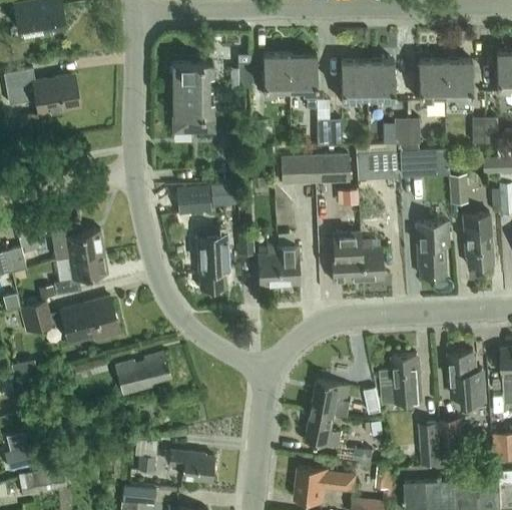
[(61,20),(66,19),(62,0),(45,0),(13,6),(17,28),(22,27),(25,42),(44,38),(43,34),(53,32),(54,37),(64,35),(61,20)]
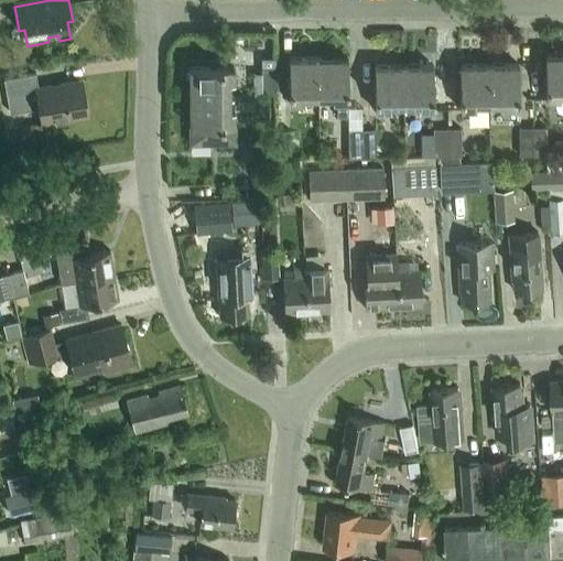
[(562,95),(562,57),(547,58),(547,103),(562,103),(562,95)]
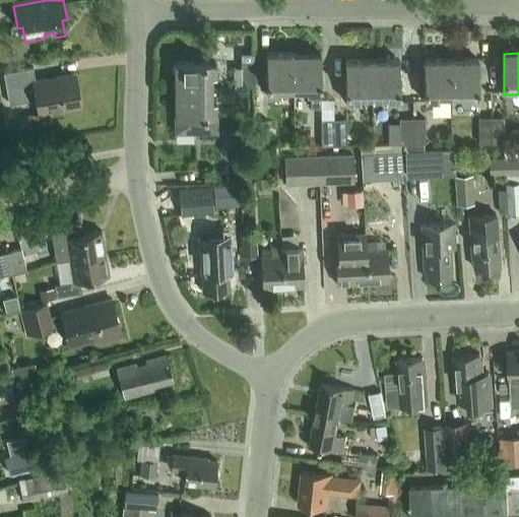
[(282,89),(295,89),(294,56),(267,56),(267,98),(282,97),(282,89)]
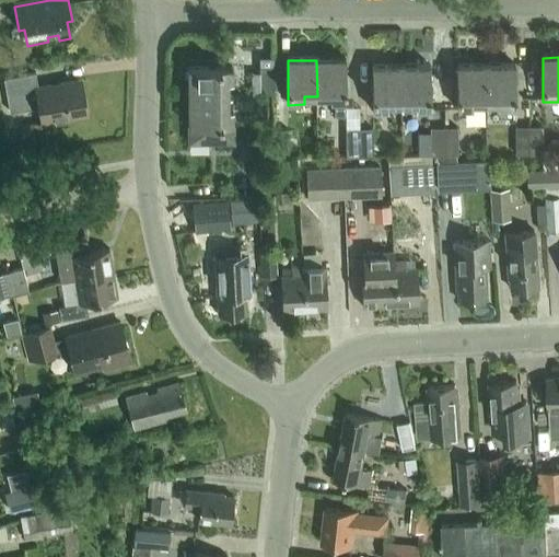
[(332,104),(335,104),(336,119),(347,119),(346,60),(316,60),(317,96),(332,96),(332,104)]
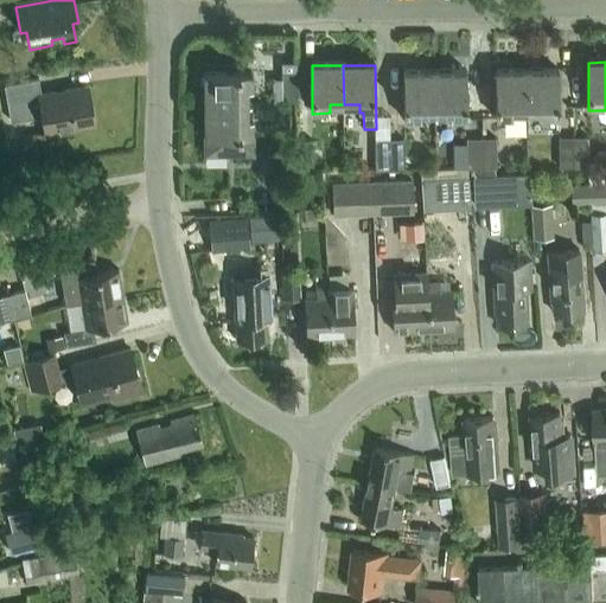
[(512,113),(528,113),(527,72),(496,74),(496,121),(512,121),(512,113)]
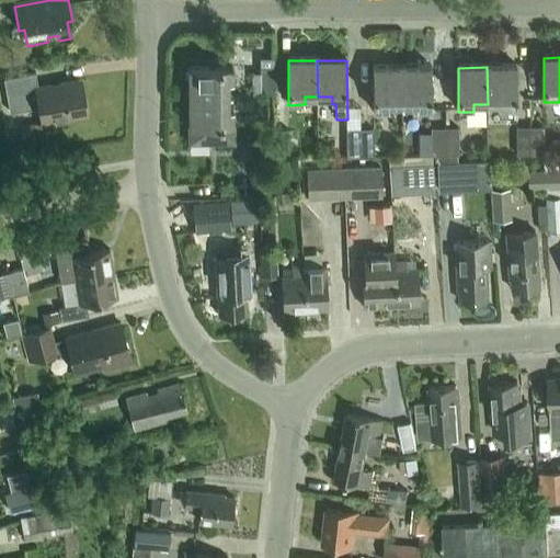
[(487,67),(488,104),(501,104),(501,112),(516,111),(516,67),(487,67)]
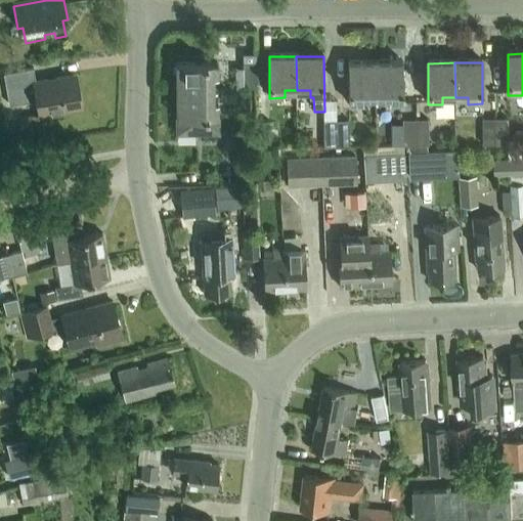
[(376,97),(376,63),(349,63),(349,105),(362,104),(362,98),(376,97)]
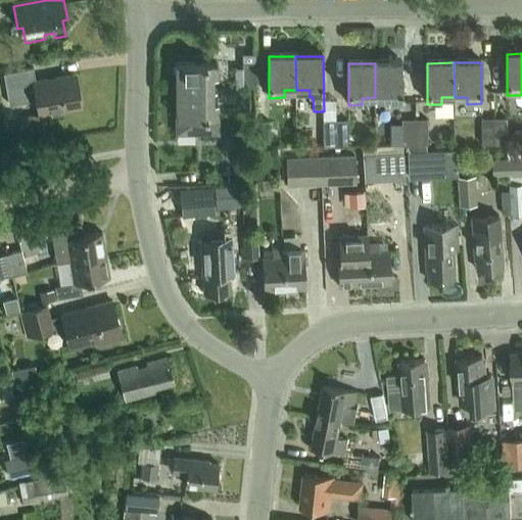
[(402,63),(375,63),(375,97),(388,97),(388,104),(402,104),(402,63)]
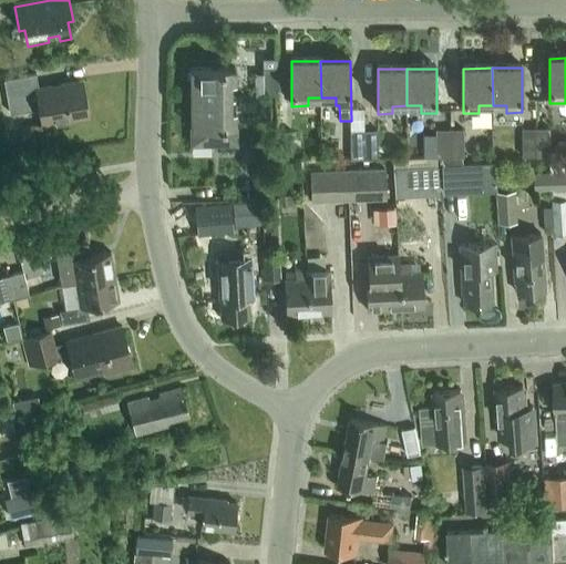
[(191,71),(192,100),(236,100),(236,70),(191,71)]
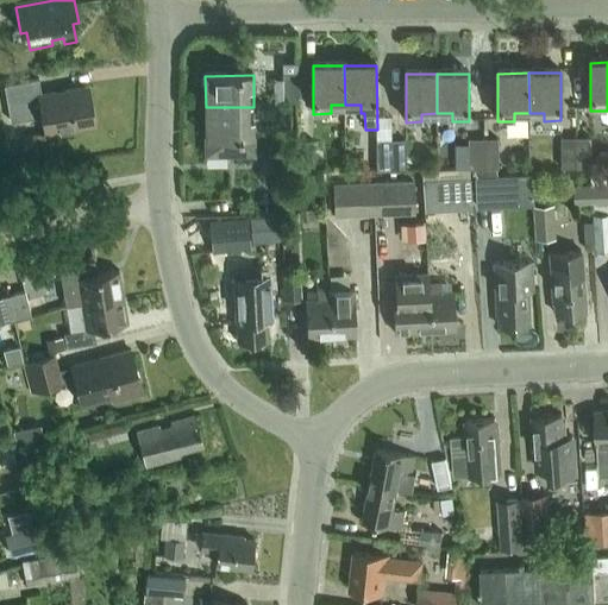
[(299,106),(299,76),(283,76),(283,106),(299,106)]
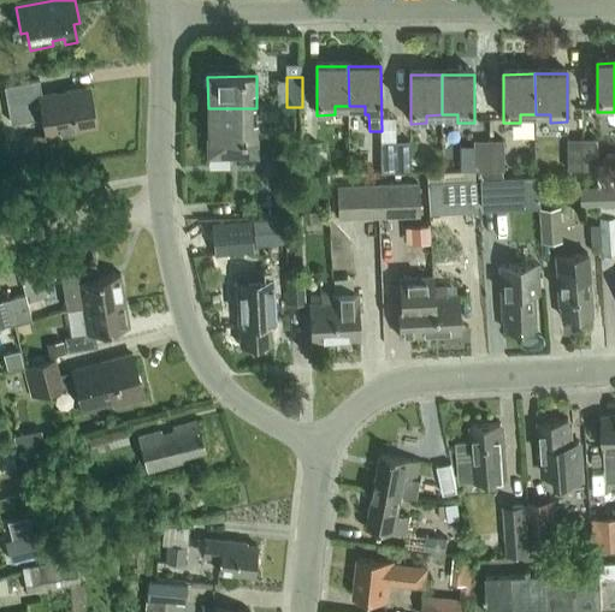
[(46,137),(98,129),(92,91),(43,100),(40,83),(5,89),(12,126),(43,122),(46,137)]
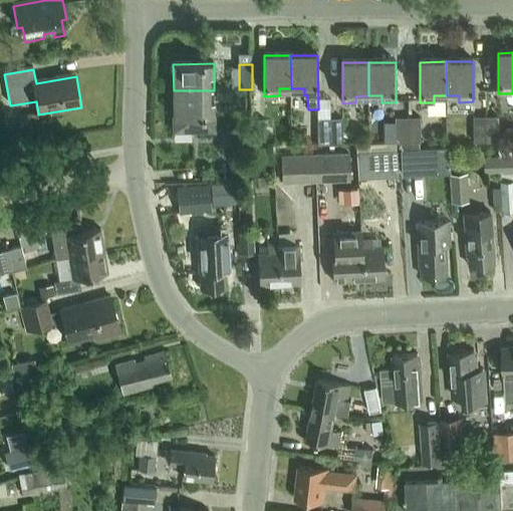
[(214,90),(174,90),(174,117),(200,116),(200,129),(214,128),(214,90)]
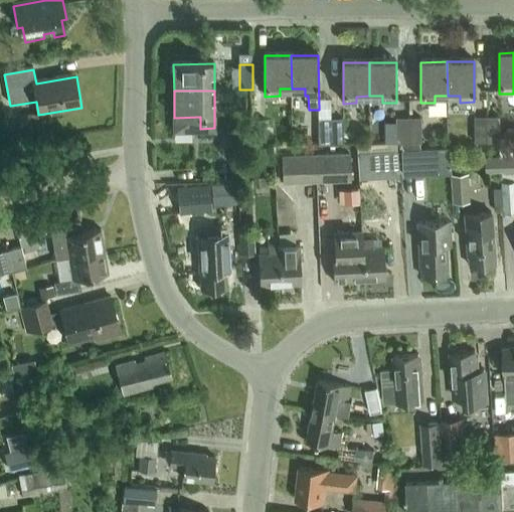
[(487,119),(487,144),(499,144),(499,118),(487,119)]
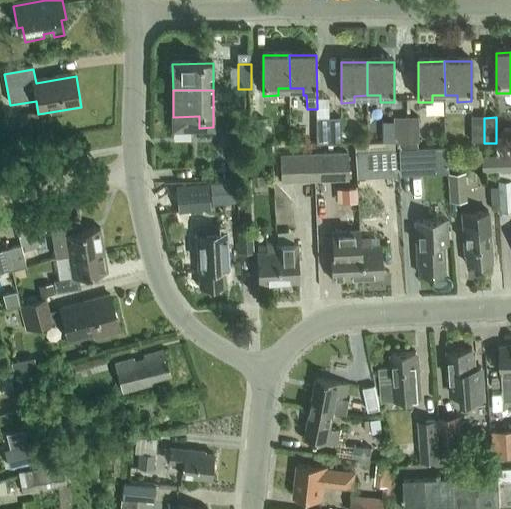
[(407,119),(407,144),(419,143),(418,118),(407,119)]
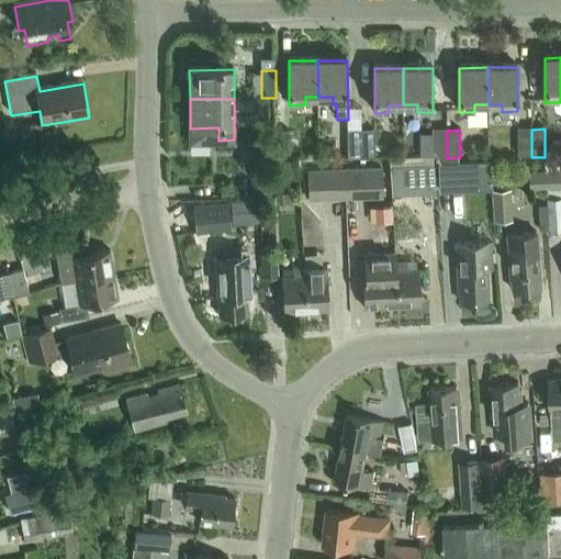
[(531,157),(531,130),(518,130),(518,157),(531,157)]
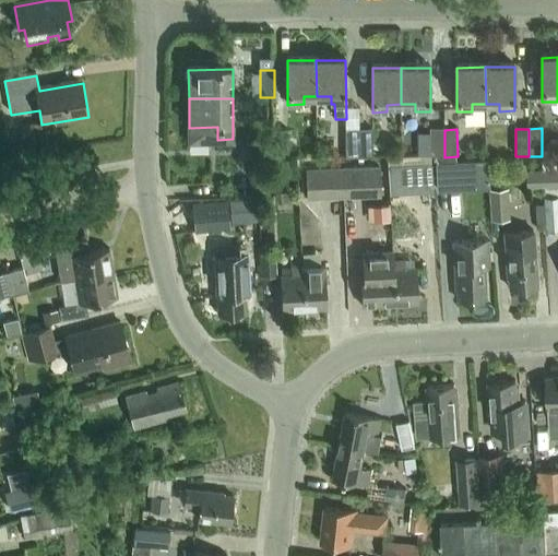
[(346,158),(359,157),(359,130),(346,131),(346,158)]
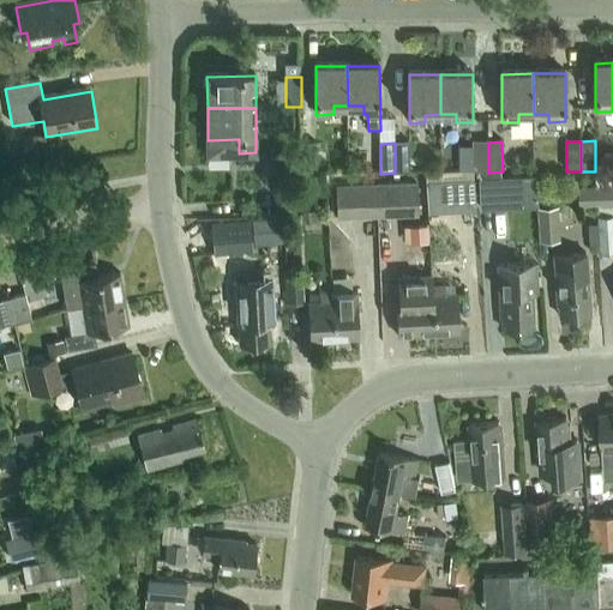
[(409,143),(395,143),(395,173),(410,173),(409,143)]
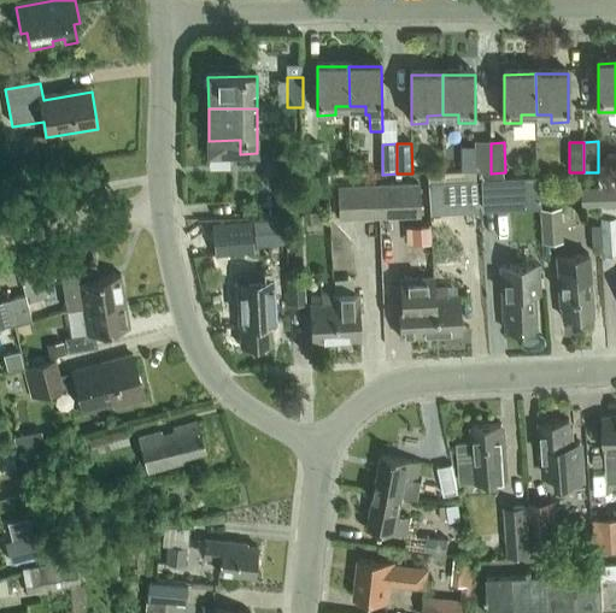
[(491,174),(491,143),(475,143),(475,174),(491,174)]
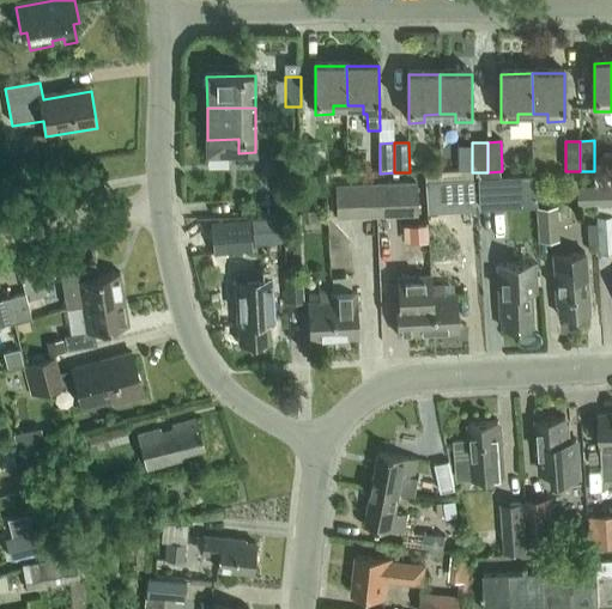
[(301,145),(301,159),(272,160),(272,175),(301,174),(316,174),(315,144),(301,145)]
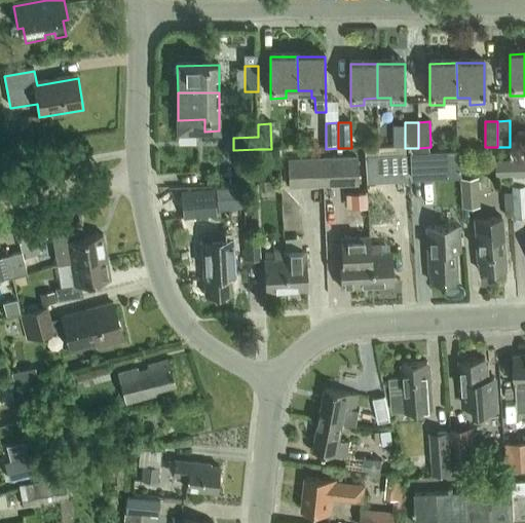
[(410,153),(411,180),(461,178),(459,151),(410,153)]
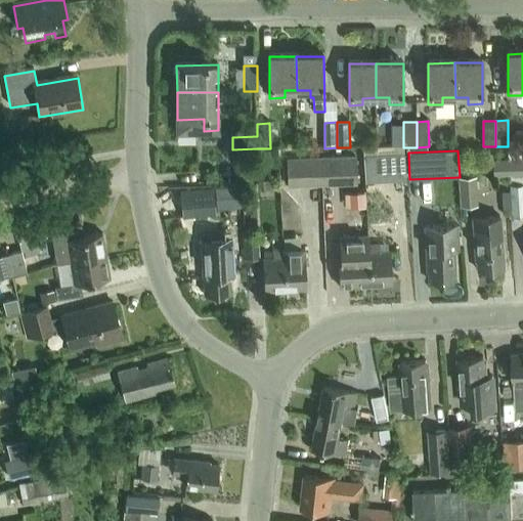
[(405,156),(365,158),(366,183),(406,181),(405,156)]
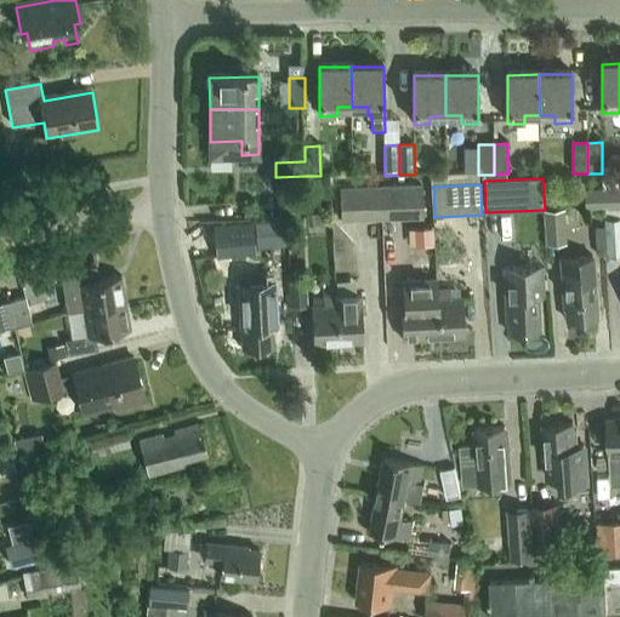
[(586,215),(603,213),(603,193),(603,192),(603,186),(589,186),(590,193),(585,193),(586,215)]
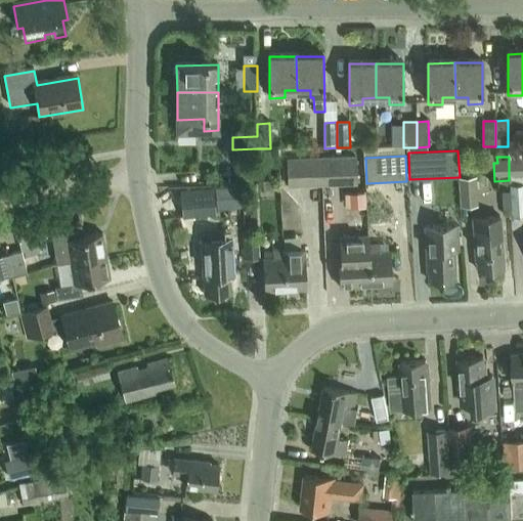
[(321,160),(322,188),(357,187),(356,159),(321,160)]
